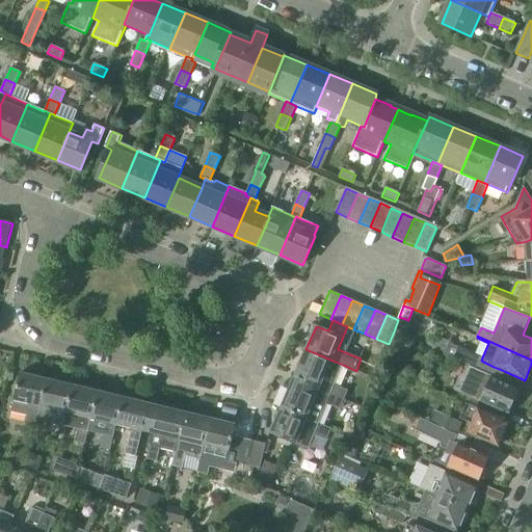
[(449,343),(444,354),(468,366),(470,367),(500,380),(504,371),(494,367),(481,361),(482,357),(473,354),(449,343)]
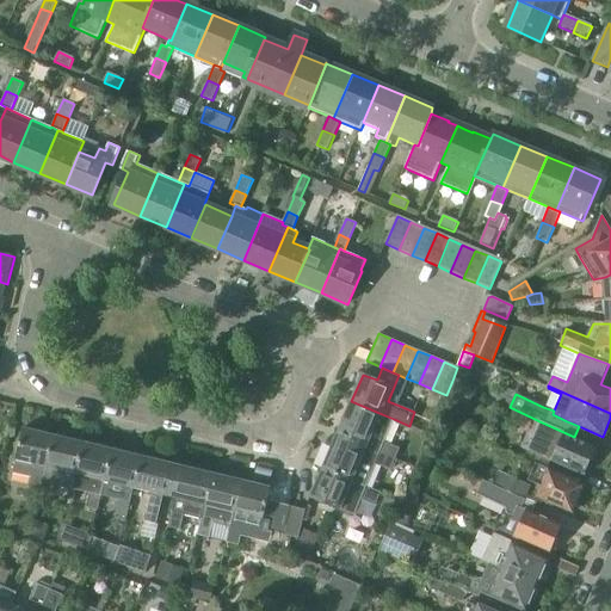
[(351,401),(339,431),(353,436),(351,442),(357,444),(355,449),(366,454),(369,448),(395,458),(395,461),(402,463),(406,456),(397,452),(400,449),(384,442),(394,419),(382,414),(351,401)]
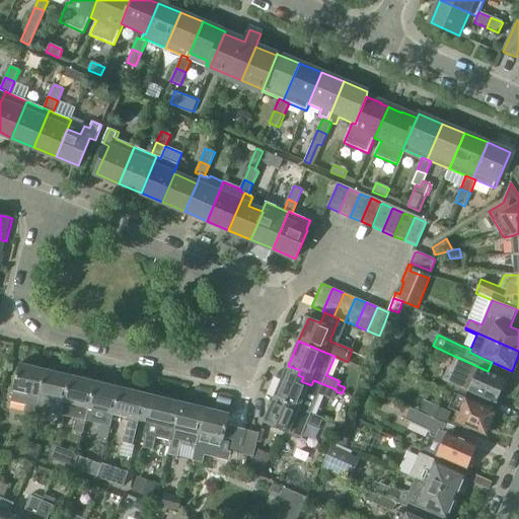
[(451,376),(448,381),(470,391),(499,403),(509,380),(488,371),(458,358),(453,370),(451,376)]
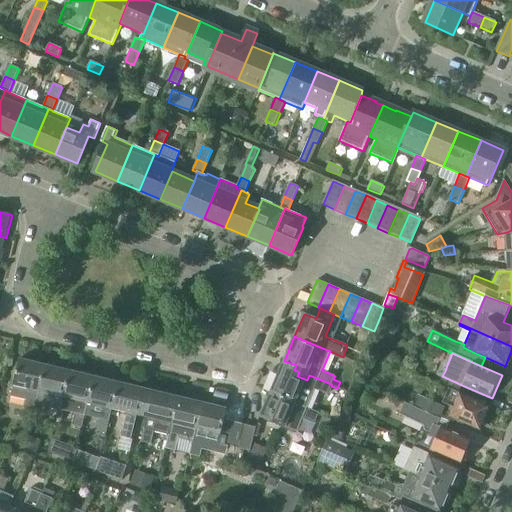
[(12,386),(10,397),(26,401),(21,423),(30,425),(38,392),(39,392),(45,365),(21,359),(14,386),(12,386)]
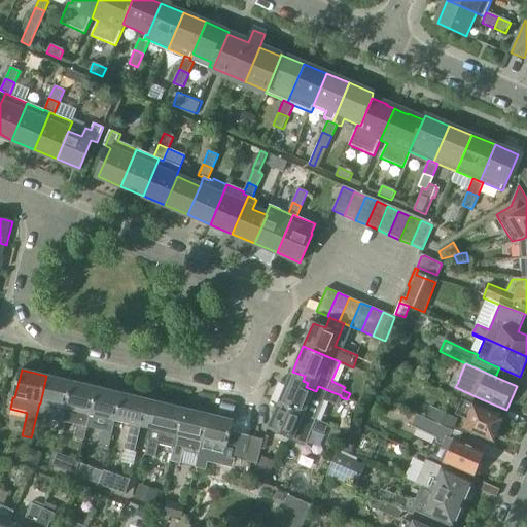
[(292,372),(279,406),(305,417),(306,415),(315,419),(323,400),(337,406),(341,397),(341,395),(318,386),(316,391),(306,387),(308,383),(303,381),(305,376),(292,372)]
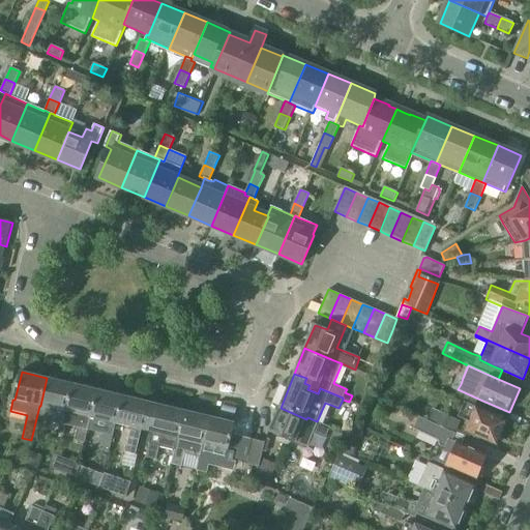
[(40,406),(37,418),(62,424),(65,412),(72,384),(47,378),(40,406)]
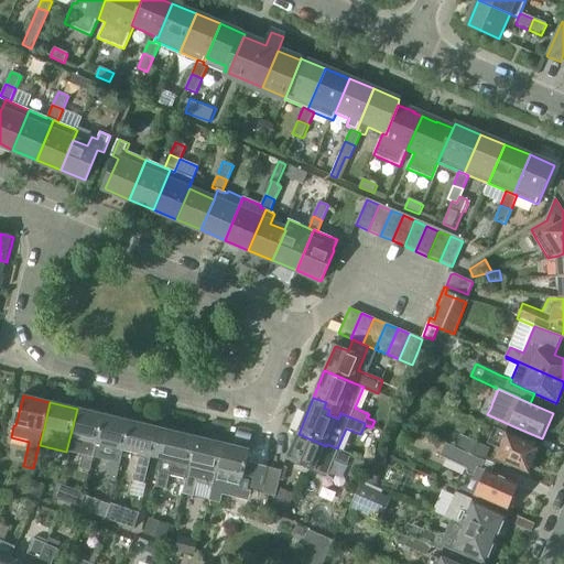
[(69,438),(66,452),(82,455),(93,457),(96,445),(102,414),(77,409),(69,438)]
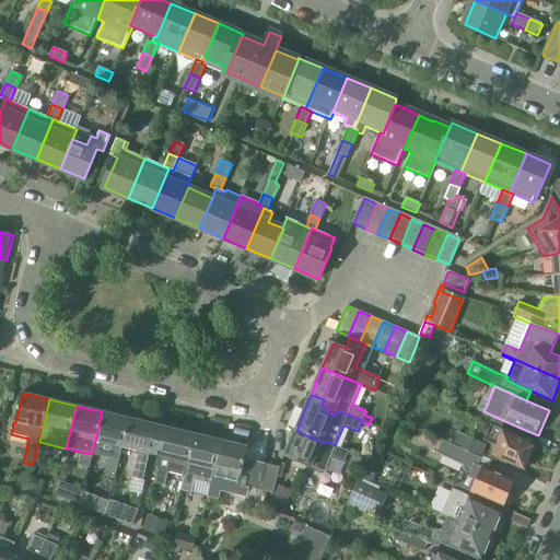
[(95,442),(92,454),(108,458),(119,461),(123,448),(130,418),(102,411),(95,442)]
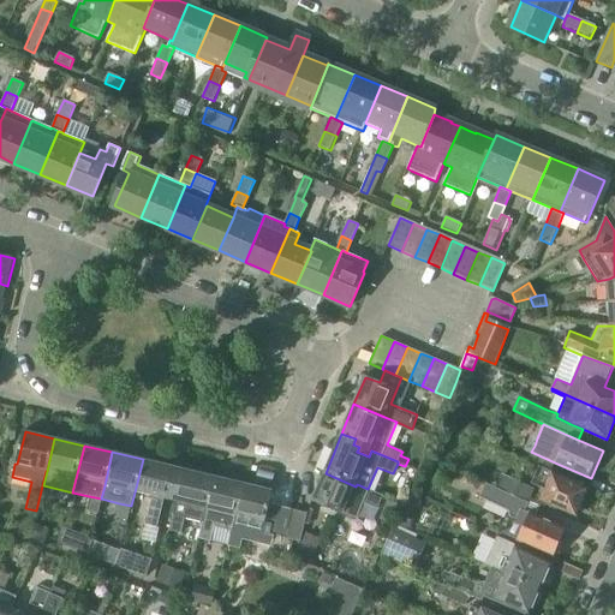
[(143,459),(135,493),(151,496),(145,526),(157,529),(165,499),(166,500),(168,489),(173,490),(174,484),(180,485),(185,469),(184,469),(174,466),(143,459)]
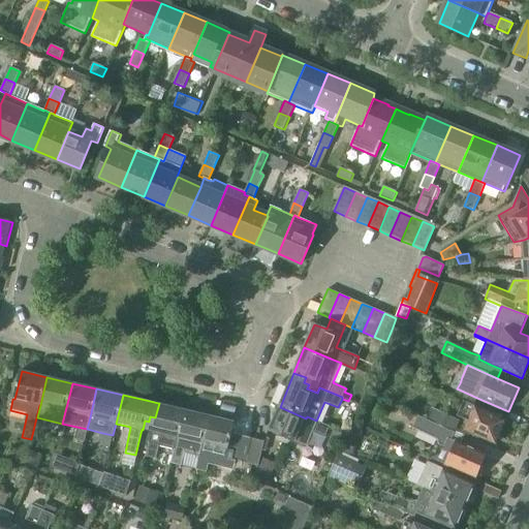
[(464,402),(458,416),(470,423),(467,430),(498,443),(507,421),(475,407),(464,402)]
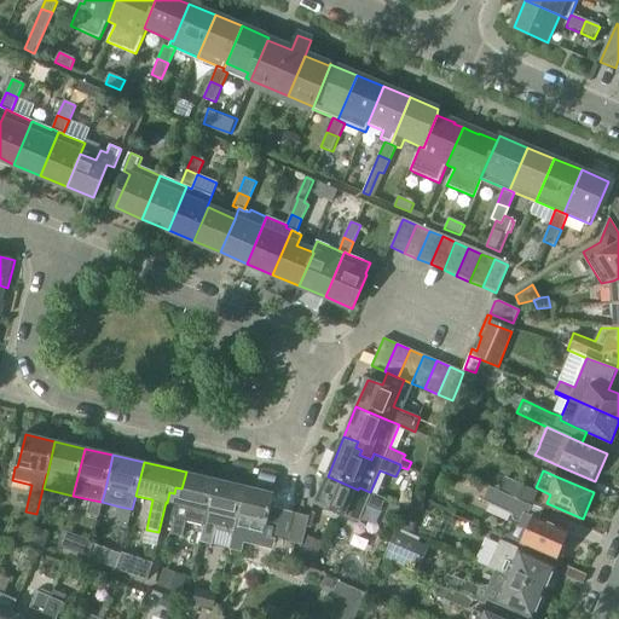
[(169,492),(167,503),(177,505),(171,534),(181,537),(185,522),(204,527),(217,479),(186,472),(181,489),(175,487),(174,493),(169,492)]
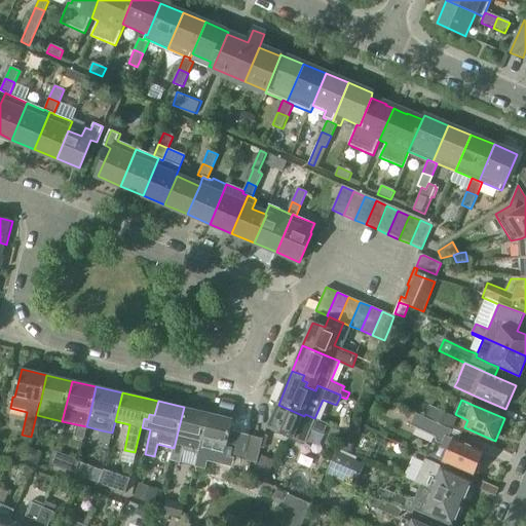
[(278,405),(268,427),(295,439),(306,444),(311,429),(324,434),(328,423),(314,418),(305,414),(304,416),(278,405)]
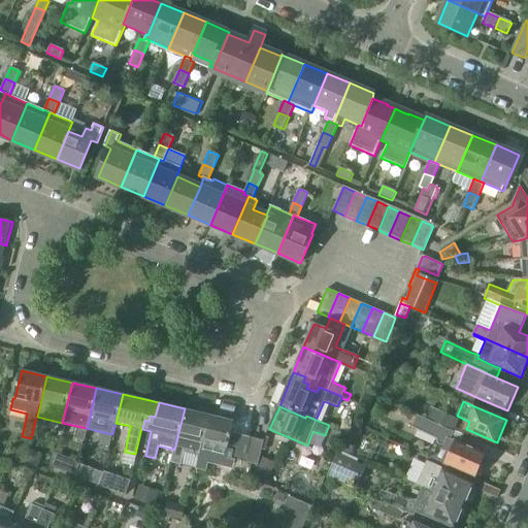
[(459,420),(431,407),(427,417),(455,429),(459,420)]
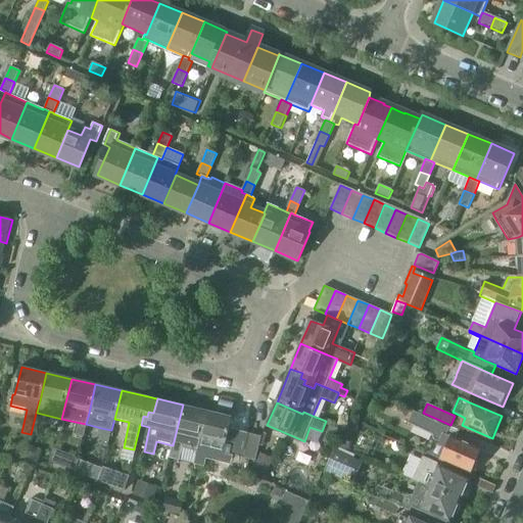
[(173,445),(170,459),(180,461),(183,447),(197,450),(206,411),(183,405),(173,445)]
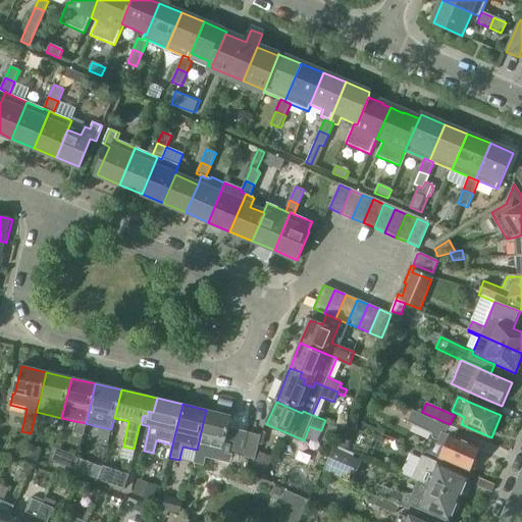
[(197,450),(194,464),(199,465),(204,466),(206,457),(228,462),(230,454),(256,460),(261,436),(249,433),(249,432),(231,428),(233,416),(206,410),(197,450)]
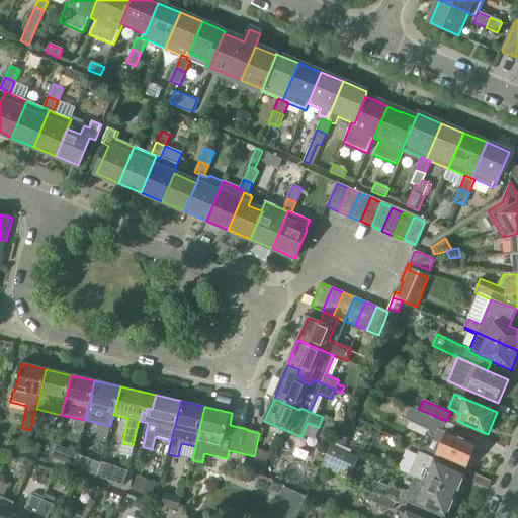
[(424,449),(439,456),(439,455),(468,467),(479,445),(445,431),(445,433),(441,431),(446,421),(419,409),(418,412),(409,408),(404,420),(429,431),(430,436),(424,449)]
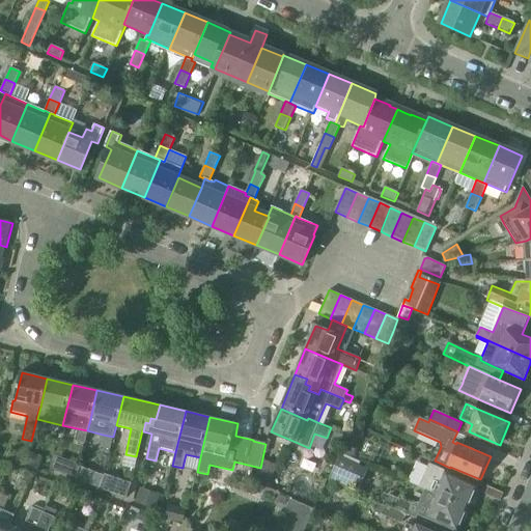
[(77,428),(75,442),(85,444),(87,430),(77,428)]
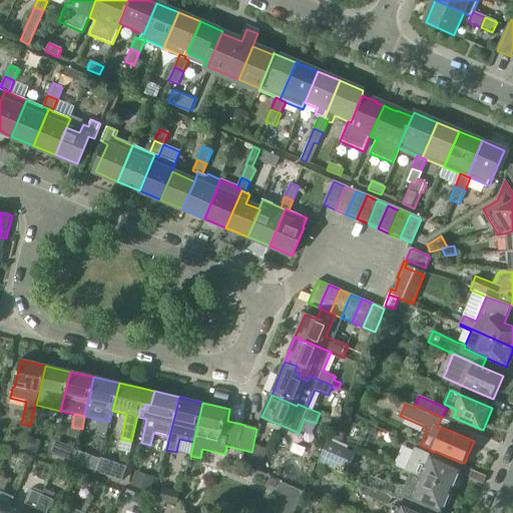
[(99,420),(96,433),(106,435),(109,422),(99,420)]
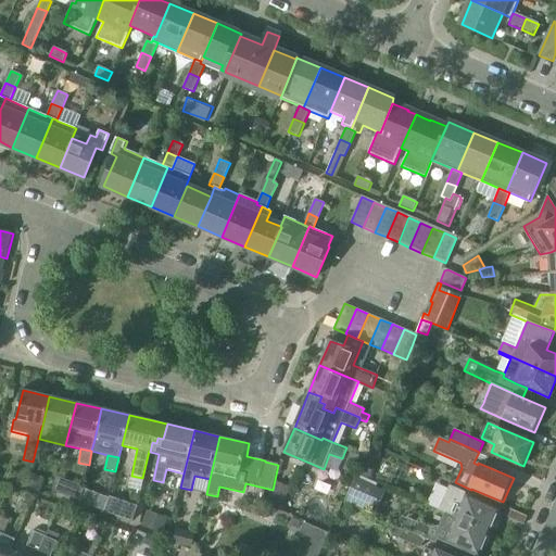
[(382,490),(355,478),(344,503),(371,515),(382,490)]
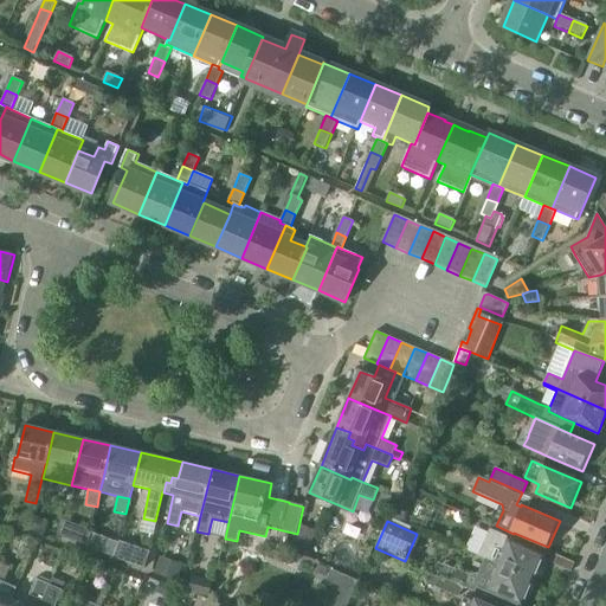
[(491,534),(482,558),(485,559),(500,565),(500,563),(535,579),(545,558),(491,534)]
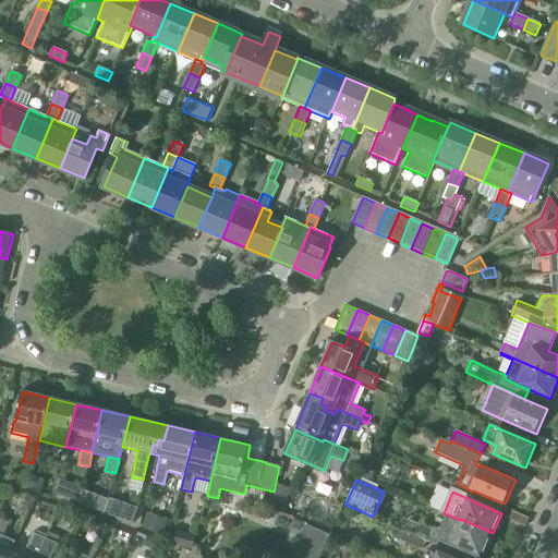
[(142,528),(164,536),(169,520),(147,512),(142,528)]
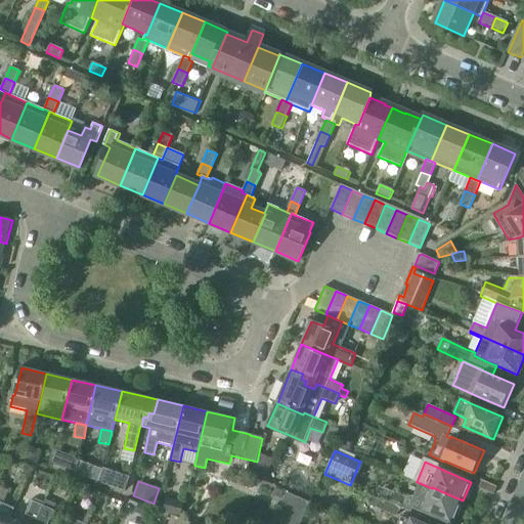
[(404,508),(403,510),(410,513),(412,509),(421,513),(423,510),(452,523),(463,500),(432,487),(432,488),(420,483),(413,497),(411,496),(408,497),(407,498),(407,499),(404,508)]
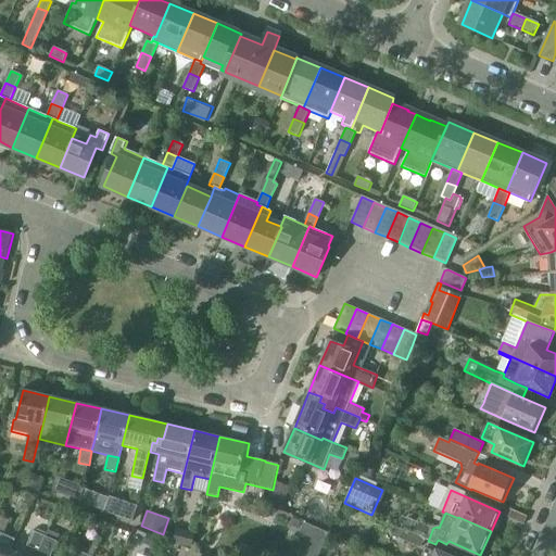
[(0,555),(7,555),(10,548),(14,540),(3,534),(10,520),(0,516),(0,555)]
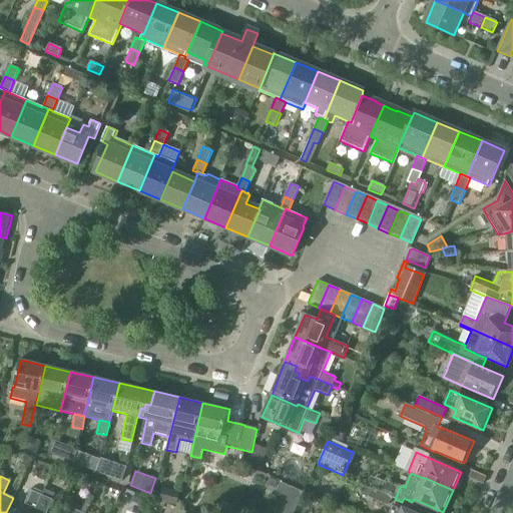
[(278,512),(296,512),(306,489),(284,480),(279,492),(286,495),(278,512)]
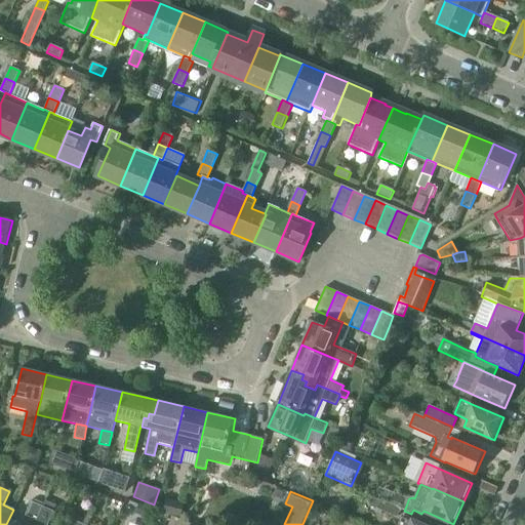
[(390,492),(387,501),(405,509),(408,500),(390,492)]
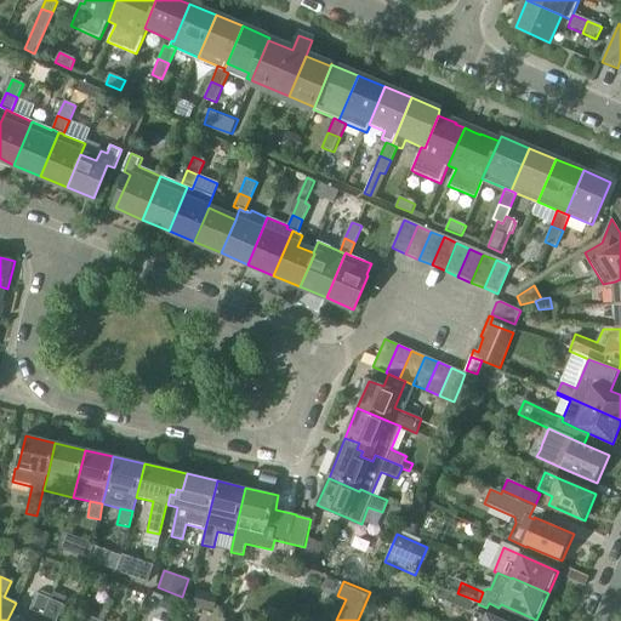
[(217,596),(197,591),(193,607),(214,611),(217,596)]
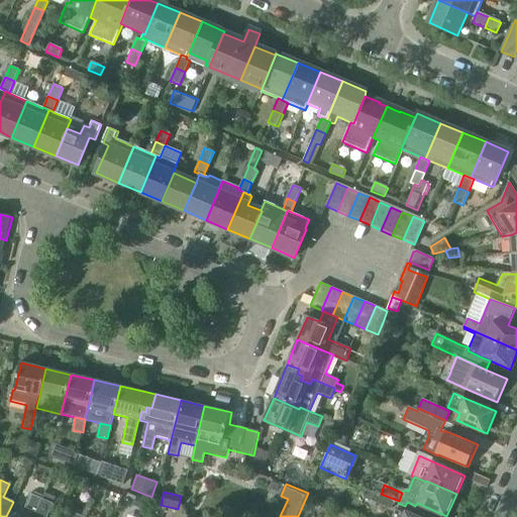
[(9,510),(6,516),(34,516),(36,513),(42,499),(31,494),(21,516),(9,510)]
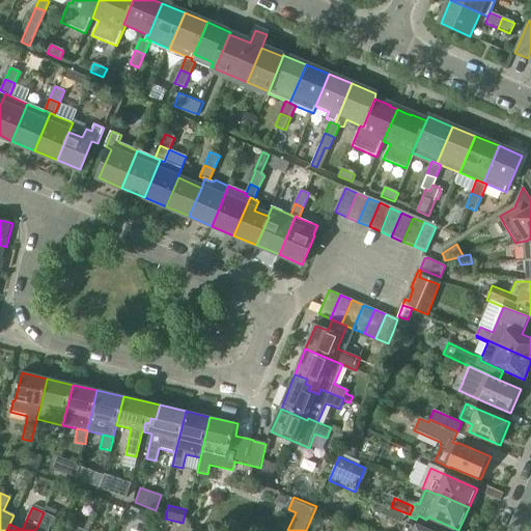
[(406,513),(390,507),(386,516),(402,524),(406,513)]
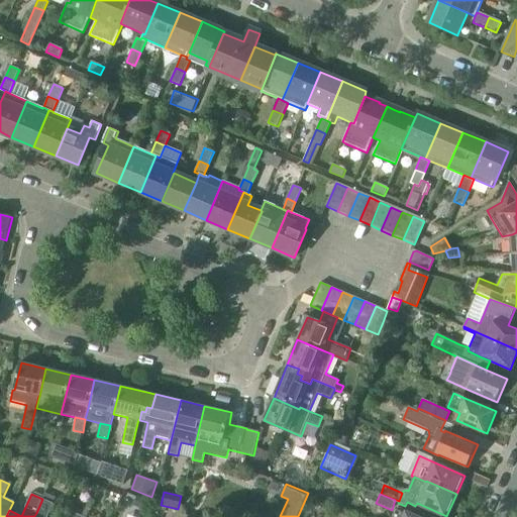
[(36,513),(34,516),(47,516),(54,504),(42,499),(36,513)]
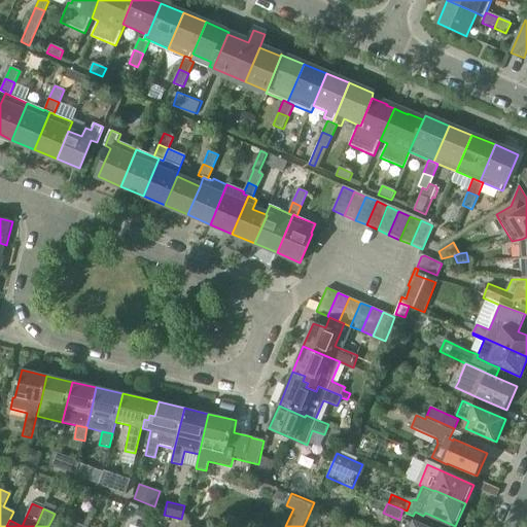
[(89,526),(91,522),(79,517),(74,526),(89,526)]
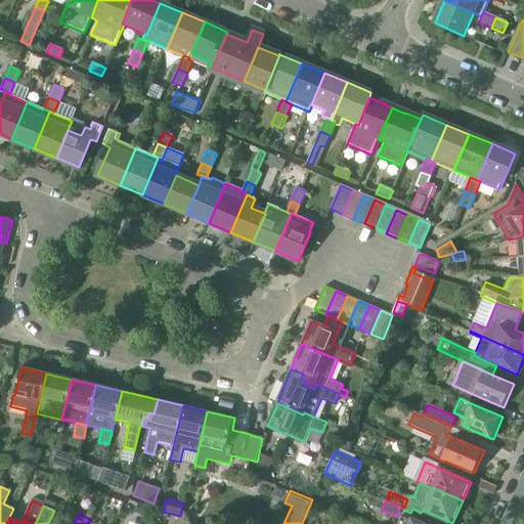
[(189,523),(190,522),(171,515),(167,523),(189,523)]
